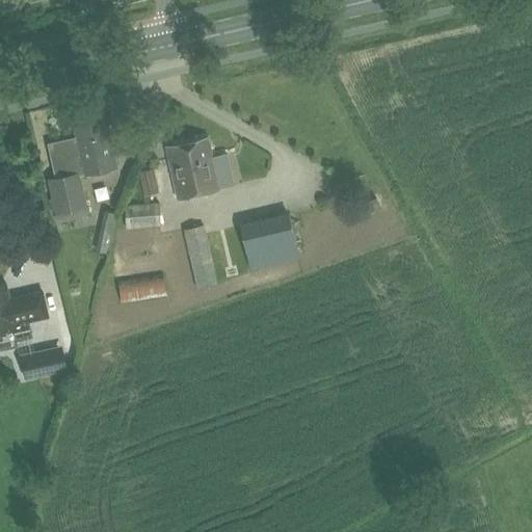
[(47,141),(54,176),(48,178),(55,213),(56,213),(58,221),(90,214),(83,180),(82,180),(80,173),(115,165),(104,113),(74,120),(77,135),(47,141)]
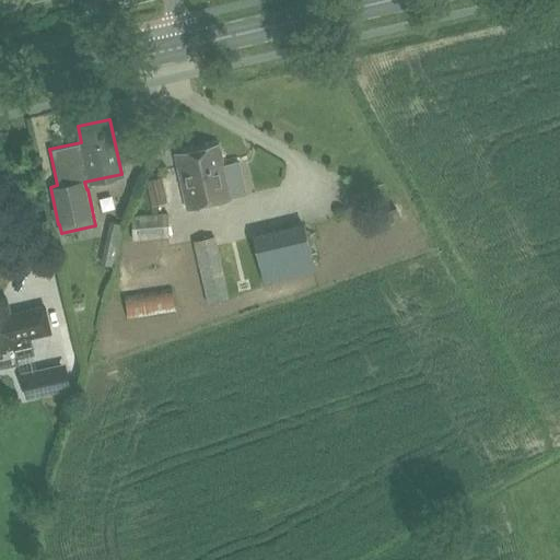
[(220,144),(175,155),(188,210),(233,199),(220,144)]
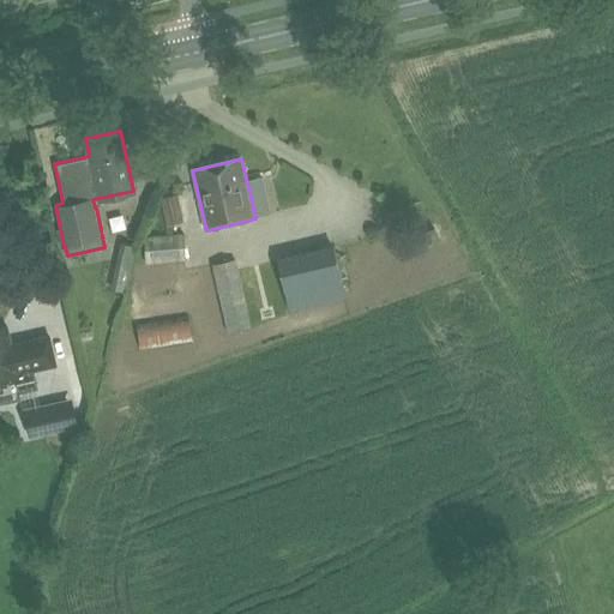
[(160,197),(166,224),(182,221),(176,192),(160,197)]
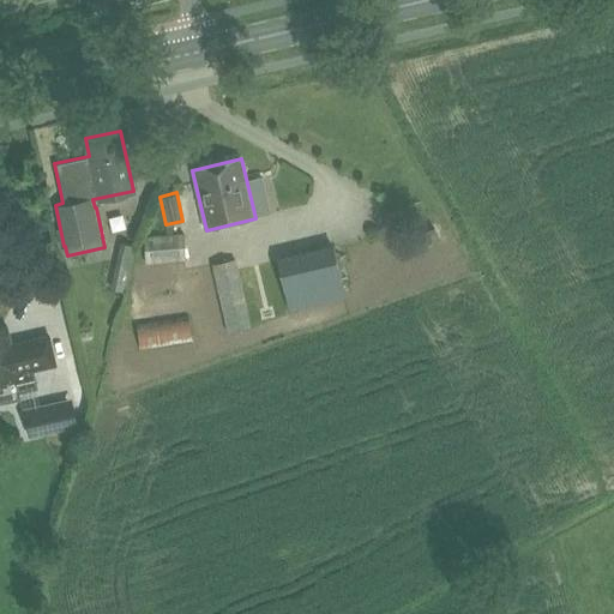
[(184,233),(169,234),(143,236),(145,263),(186,259),(184,233)]
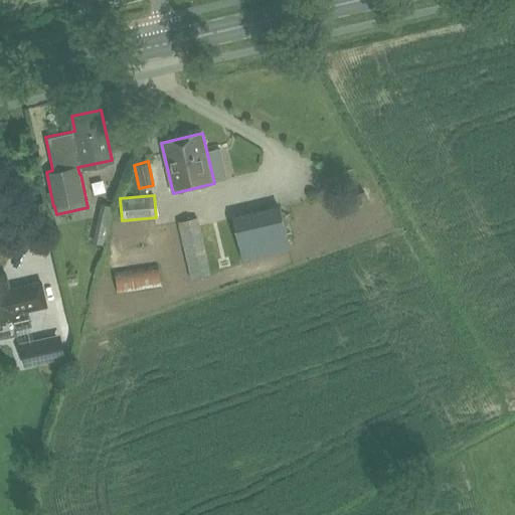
[(102,244),(111,205),(101,202),(92,242),(102,244)]
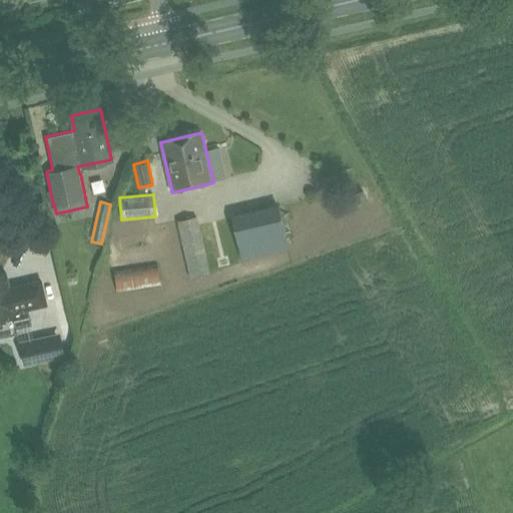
[(279,202),(231,214),(241,259),(290,247),(279,202)]
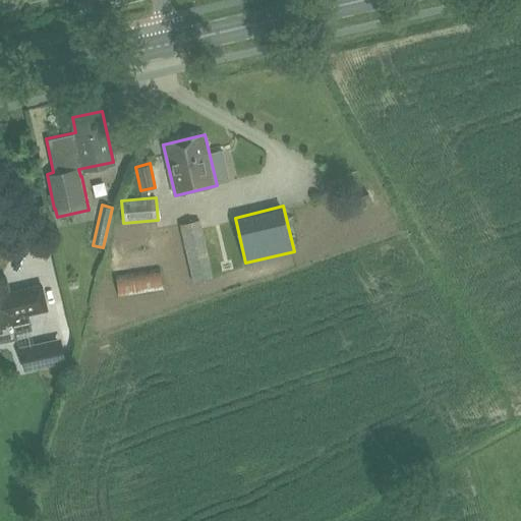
[(198,218),(180,223),(194,282),(213,278),(198,218)]
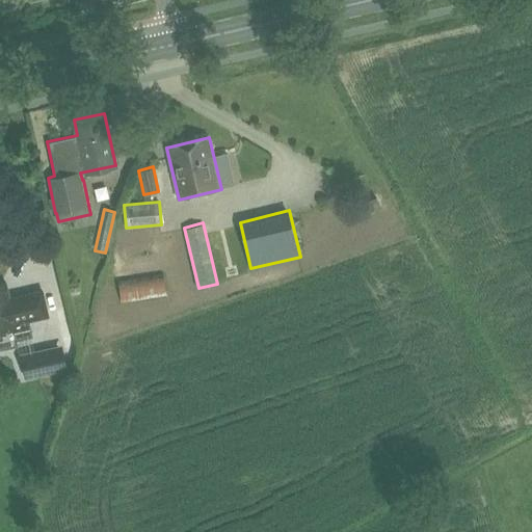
[(164,274),(118,282),(121,302),(167,294),(164,274)]
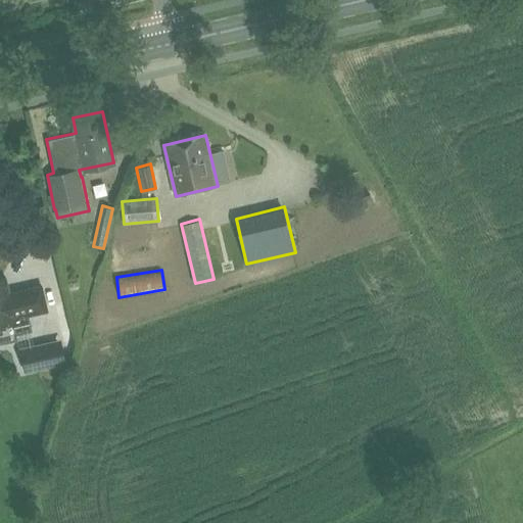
[(32,330),(29,315),(46,311),(41,286),(8,293),(4,278),(0,278),(0,343),(18,340),(16,333),(32,330)]
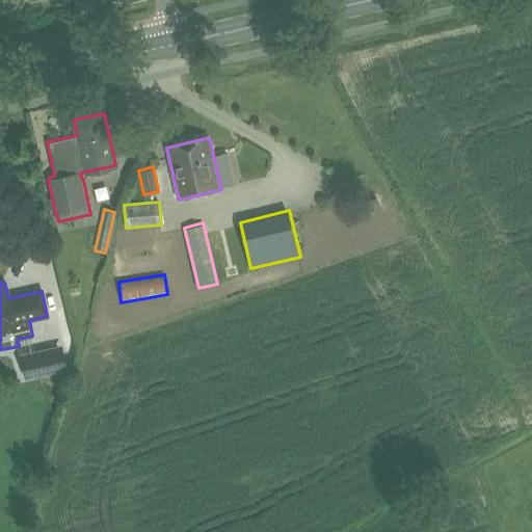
[(57,347),(21,355),(25,377),(62,370),(57,347)]
